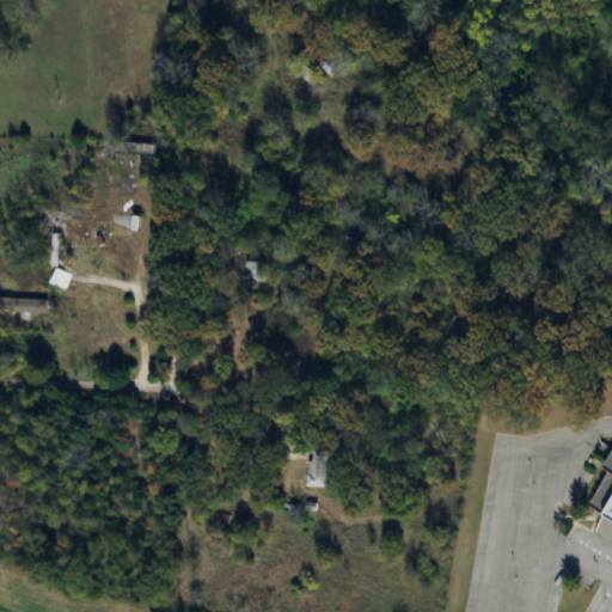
[(108,230),(139,232),(140,215),(109,213),(108,230)]
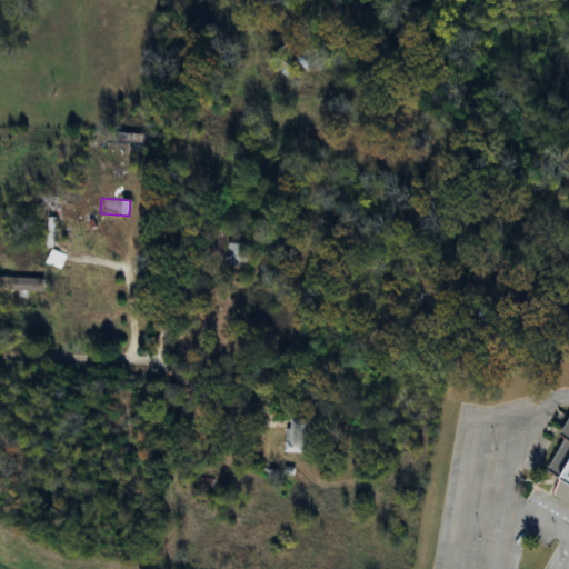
[(46,265),(62,265),(62,249),(53,249),(53,218),(46,218),(46,265)]
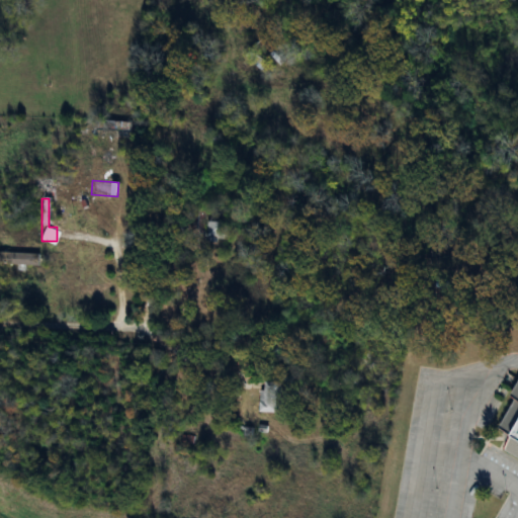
[(204,230),(204,209),(193,209),(193,230),(204,230)]
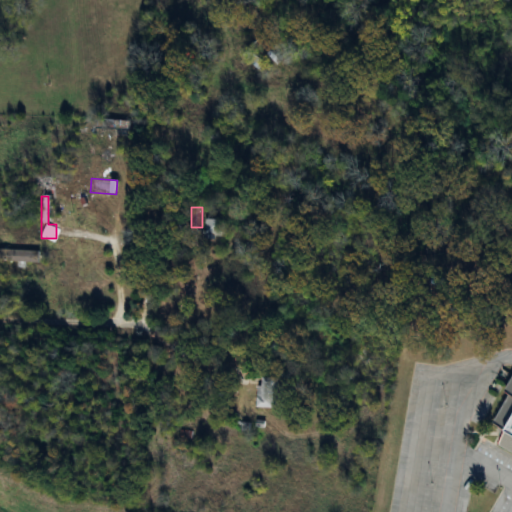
[(228,239),(229,221),(205,218),(203,237),(228,239)]
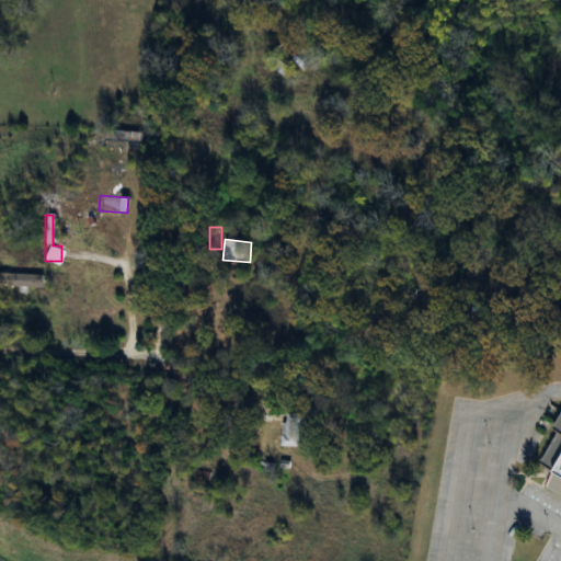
[(41,274),(0,273),(0,287),(41,288),(41,274)]
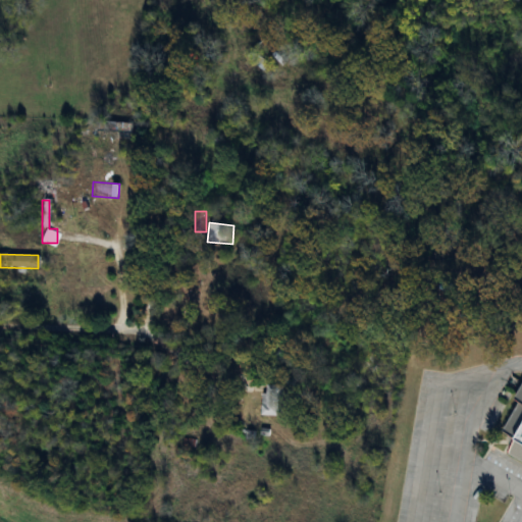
[(281,385),(261,385),(261,417),(281,417),(281,385)]
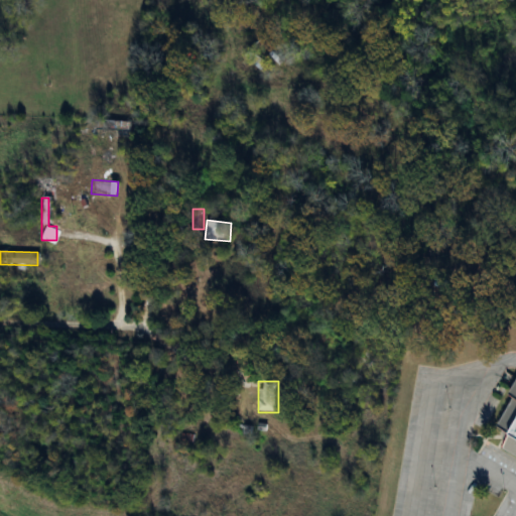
[(515,388),(512,395),(515,397),(515,403),(502,426),(515,433),(515,442),(511,450),(515,454),(515,388)]
